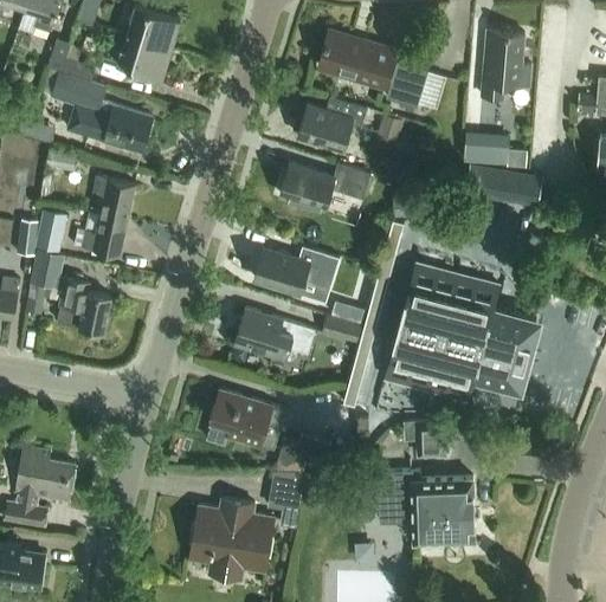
[(51,32),(55,21),(60,0),(27,0),(26,4),(42,8),(34,27),(51,32)]
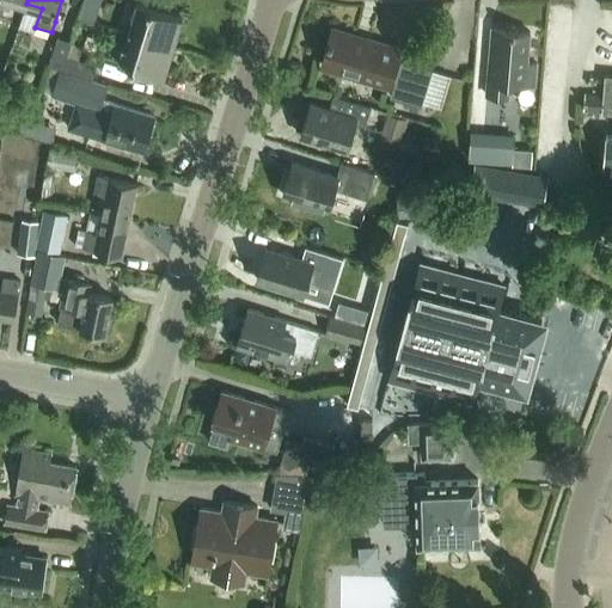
[(85,0),(79,22),(93,26),(102,0),(85,0)]
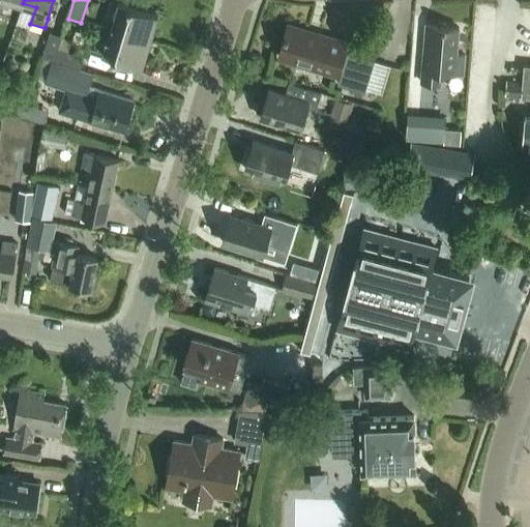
[(112,32),(150,44),(158,17),(119,4),(115,18),(116,19),(112,32)]
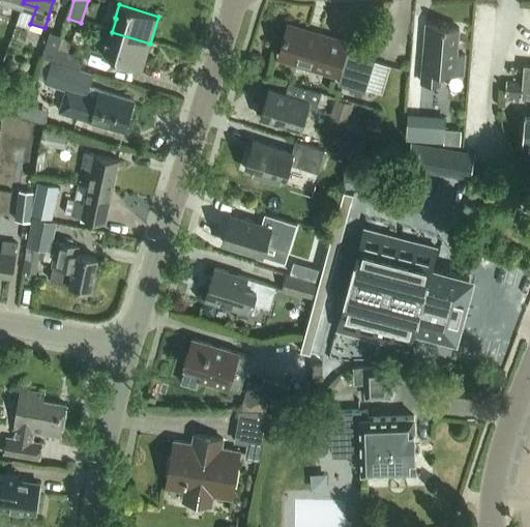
[(365,93),(375,63),(344,53),(346,46),(288,28),(278,60),(340,79),(337,85),(365,93)]
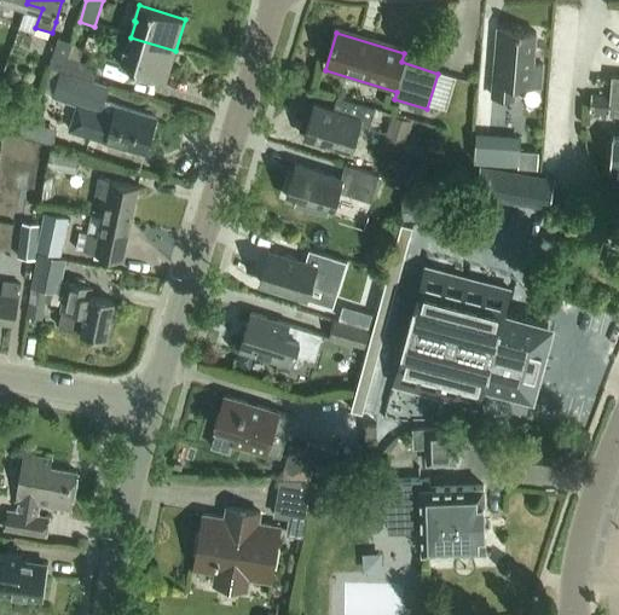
[(541,90),(543,68),(533,67),(536,35),(497,33),(491,99),(514,102),(515,88),(541,90)]
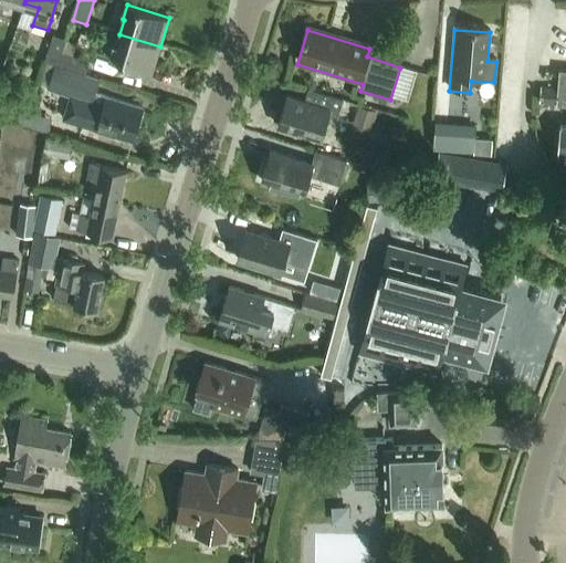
[(152,74),(160,47),(119,34),(116,47),(114,47),(109,61),(152,74)]
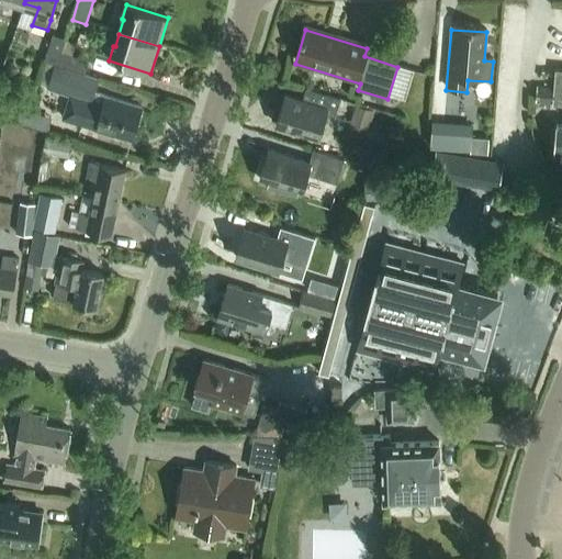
[(63,54),(67,42),(54,37),(46,64),(57,67),(60,54),(63,54)]
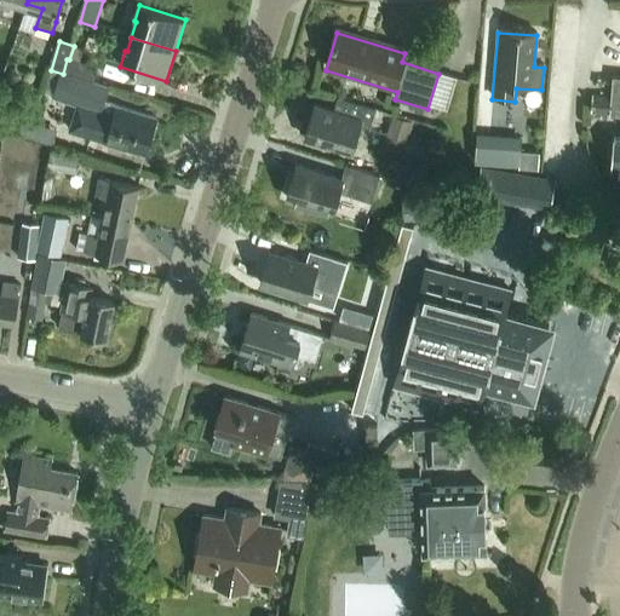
[(80,64),(84,50),(74,46),(69,59),(67,59),(63,74),(75,78),(80,64)]
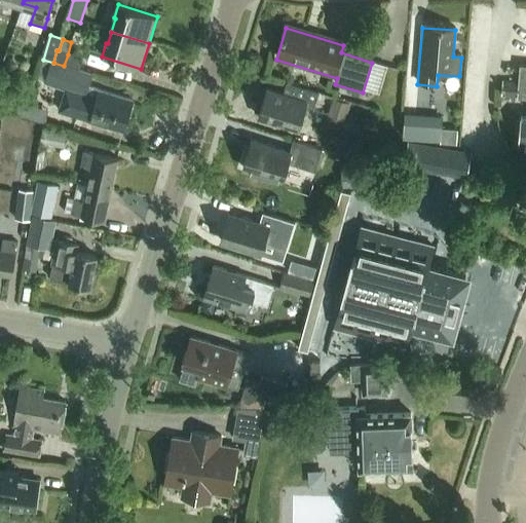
[(68,54),(64,66),(78,70),(81,59),(68,54)]
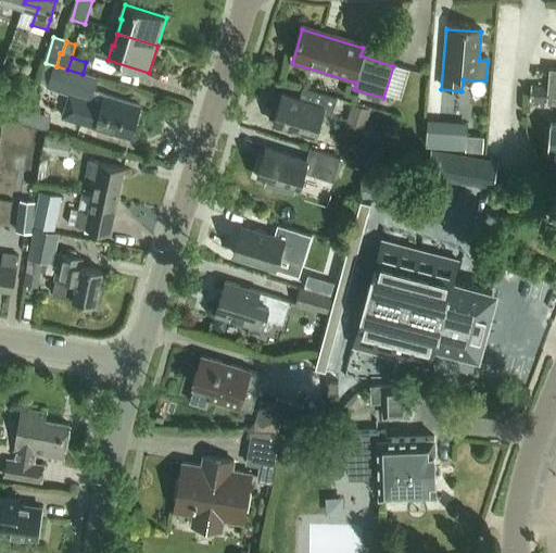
[(47,89),(71,96),(63,120),(83,126),(84,125),(96,128),(96,130),(130,141),(140,109),(104,98),(92,95),(98,79),(46,63),(39,82),(49,84),(47,89)]
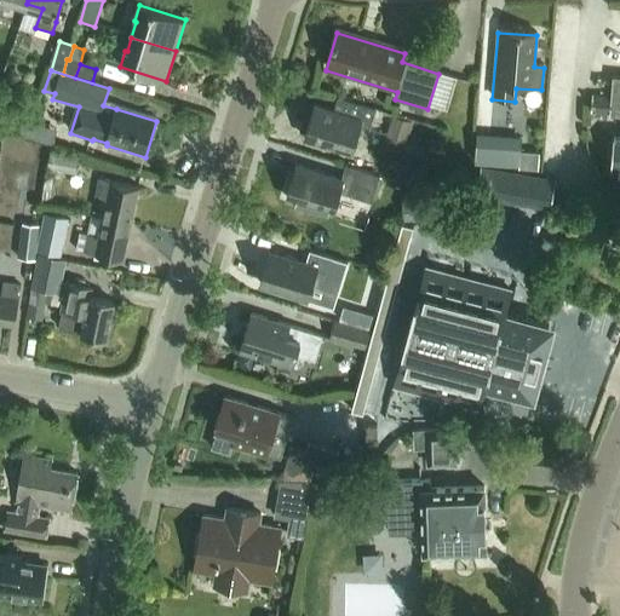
[(613,99),(592,97),(591,115),(612,116),(613,99)]
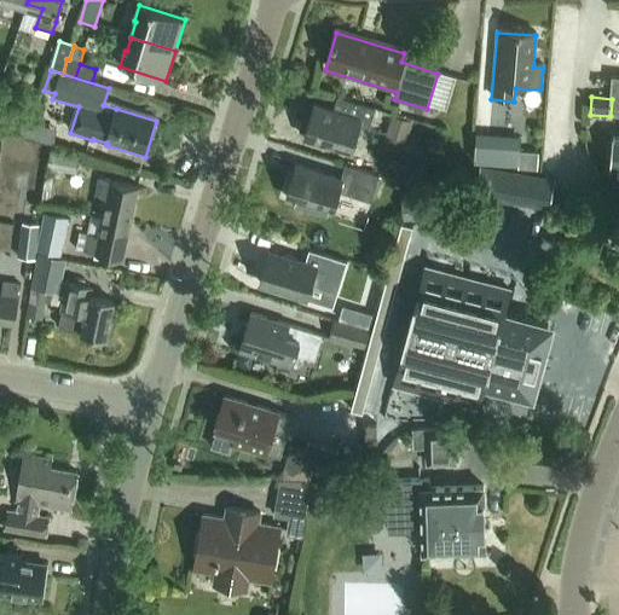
[(369,131),(375,111),(336,99),(333,112),(313,106),(304,139),(350,154),(358,127),(369,131)]
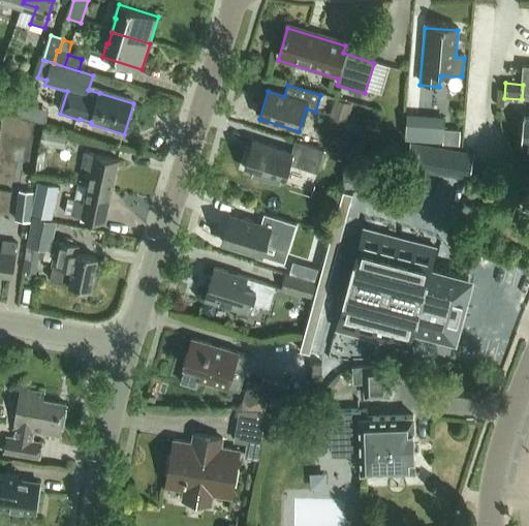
[(347,127),(353,106),(335,100),(329,121),(347,127)]
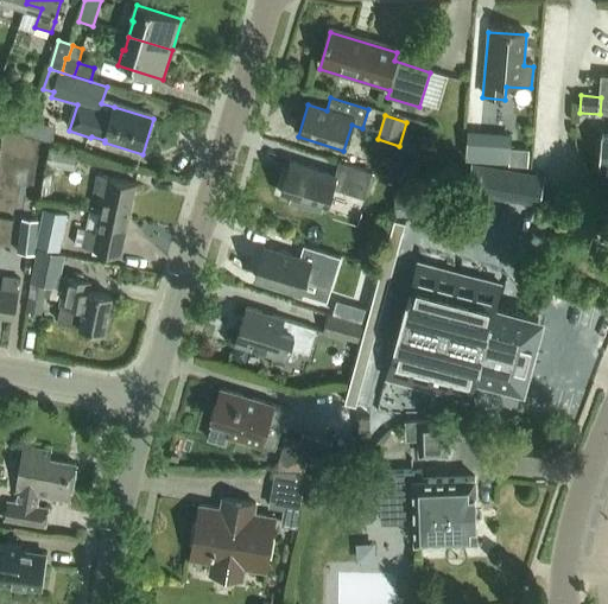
[(480,138),(477,164),(510,166),(511,151),(511,141),(480,138)]
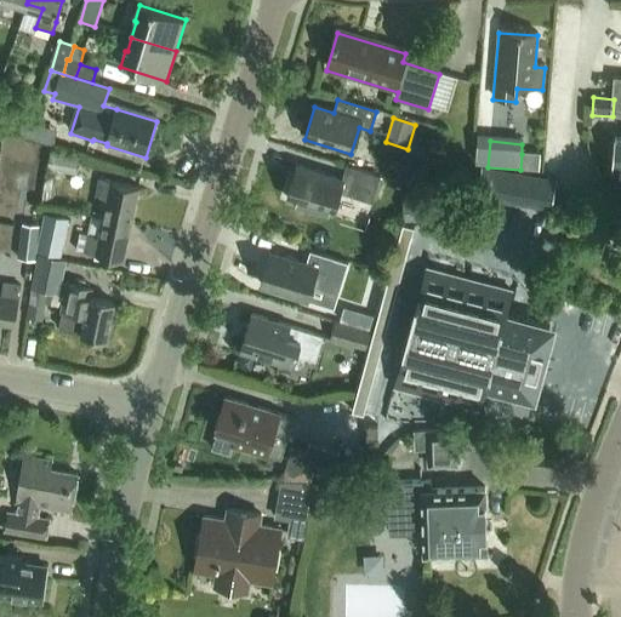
[(520,171),(539,172),(540,155),(522,154),(520,170),(520,171)]
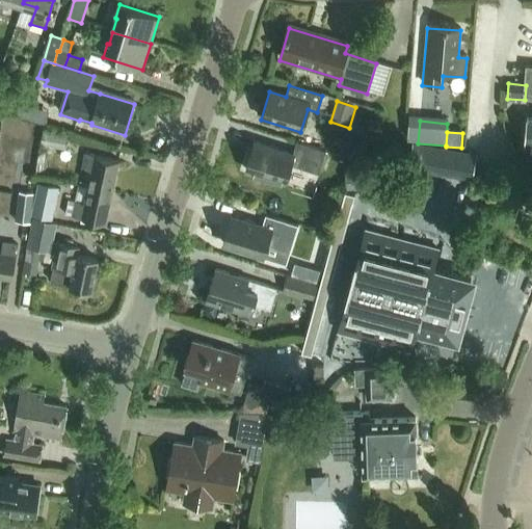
[(44,133),(42,146),(65,152),(69,138),(44,133)]
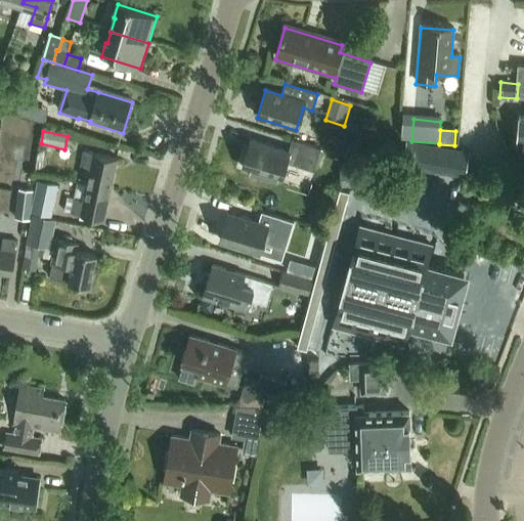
[(313,173),(320,150),(292,141),(288,154),(250,142),(241,170),(281,182),(287,164),(313,173)]
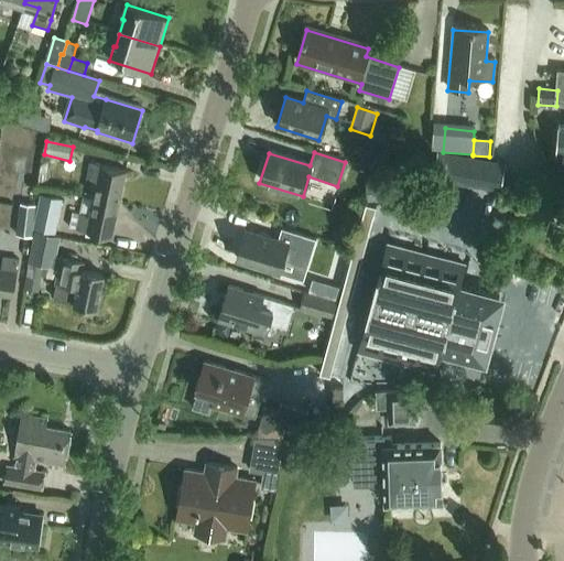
[(499,193),(503,168),(438,155),(434,181),(499,193)]
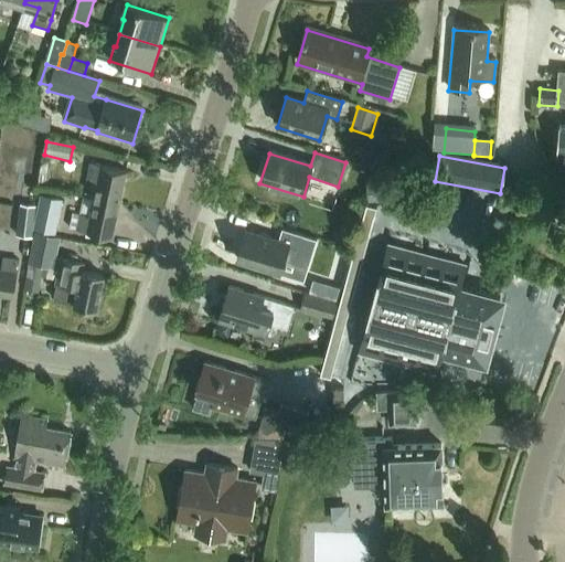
[(98,183),(94,201),(119,207),(127,173),(92,166),(88,180),(98,183)]
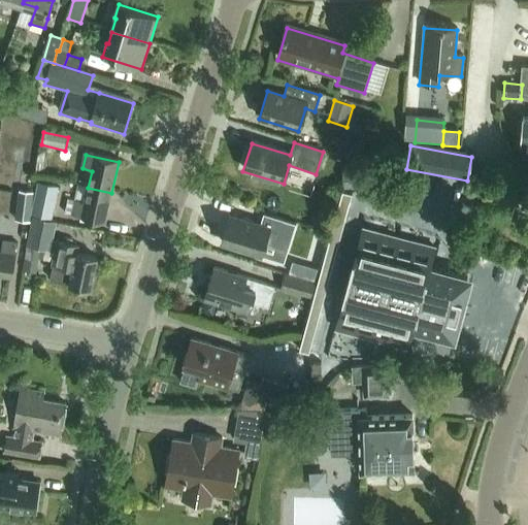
[(375,167),(375,185),(384,185),(385,167),(375,167)]
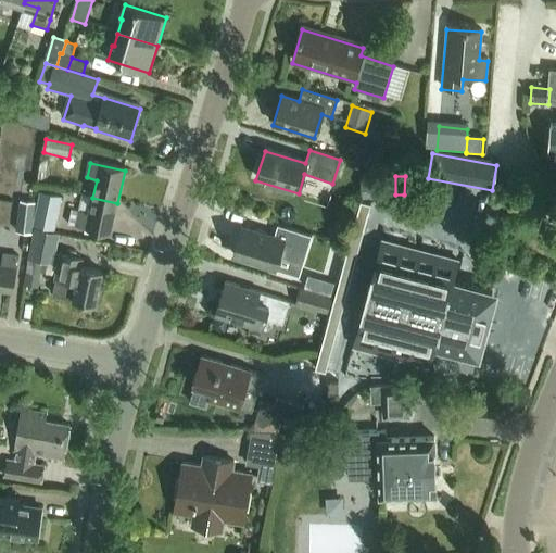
[(117,203),(92,198),(89,214),(79,212),(76,228),(110,236),(117,203)]
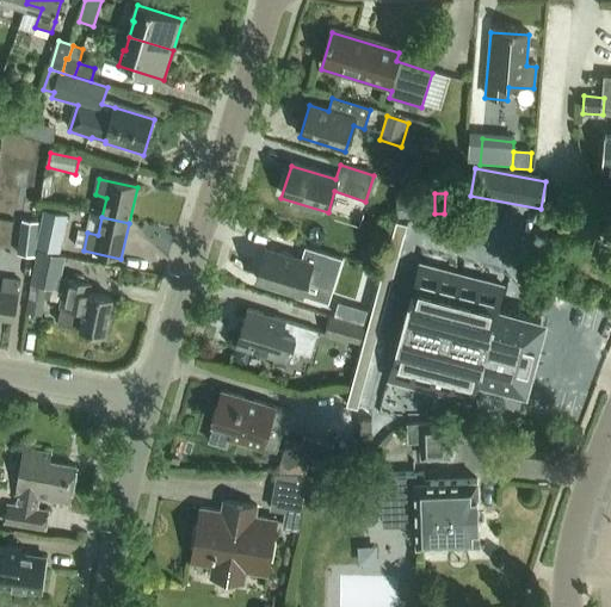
[(22,221),(17,255),(34,258),(38,223),(22,221)]
